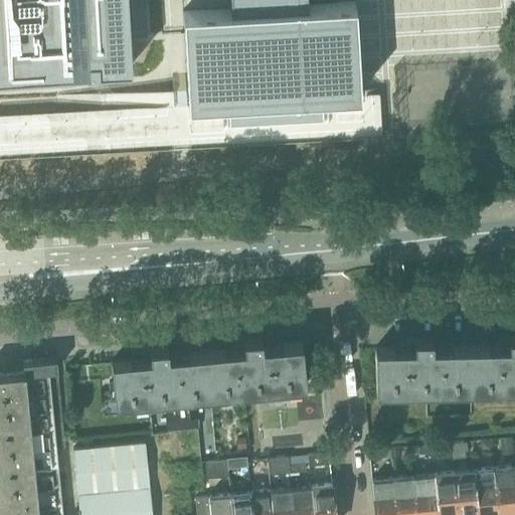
[(0,0),(0,71),(72,68),(72,67),(88,66),(88,67),(132,64),(131,60),(130,34),(147,33),(145,0),(0,0)]
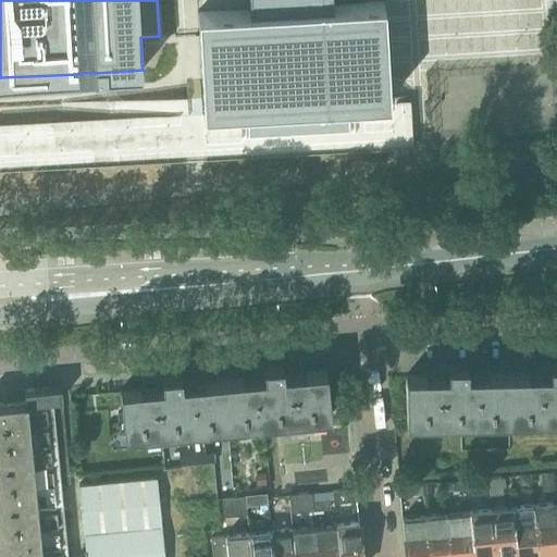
[(249,0),(250,8),(198,10),(203,110),(240,108),(246,108),(247,108),(248,125),(294,123),(302,122),(348,120),(347,102),(348,102),(354,101),(391,99),(391,95),(384,0),(376,0),(333,2),(332,0),(249,0)]
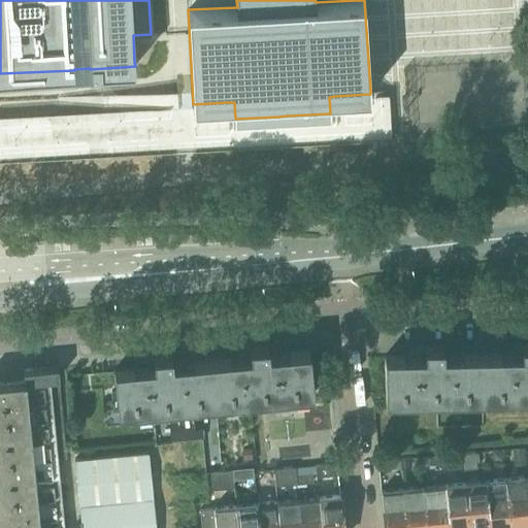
[(243,356),(212,359),(217,402),(235,400),(249,399),(251,399),(315,393),(310,350),(276,353),(276,355),(270,356),(253,357),(245,358),(245,356),(243,356)]
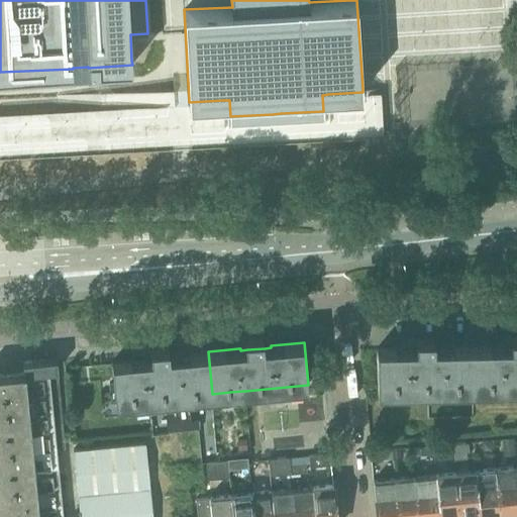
[(409,347),(377,347),(377,348),(378,390),(397,390),(410,390),(443,389),(455,389),(474,388),(474,345),(442,346),(441,346),(441,348),(434,348),(417,348),(411,349),(411,347),(409,347)]
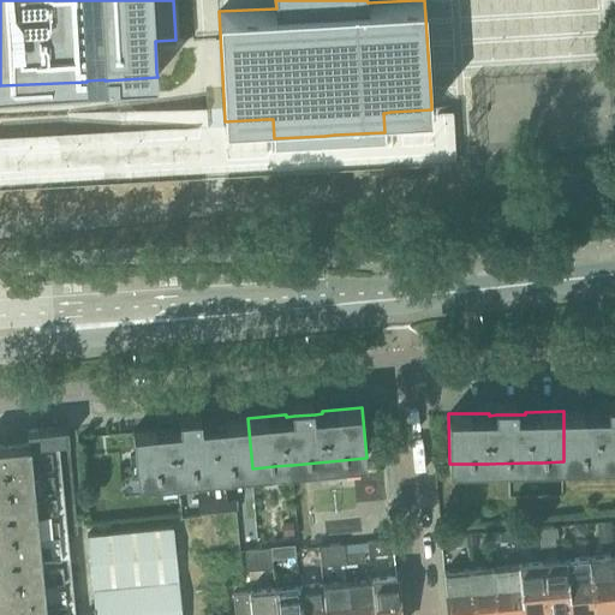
[(599,411),(563,411),(563,461),(585,461),(601,461),(614,460),(614,412),(609,412),(602,413),(602,411),(599,411)]
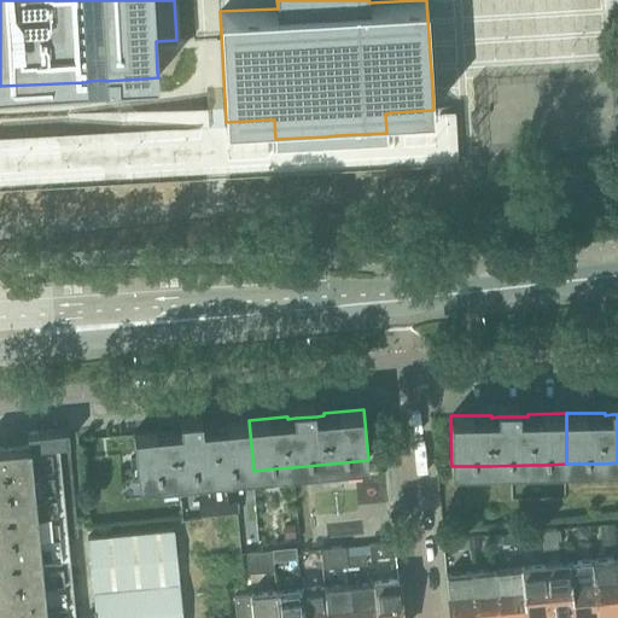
[(173,427),(134,431),(139,482),(162,481),(178,478),(216,474),(217,474),(232,473),(254,471),(249,420),(211,424),(210,424),(210,426),(203,427),(182,429),(174,430),(174,427),(173,427)]
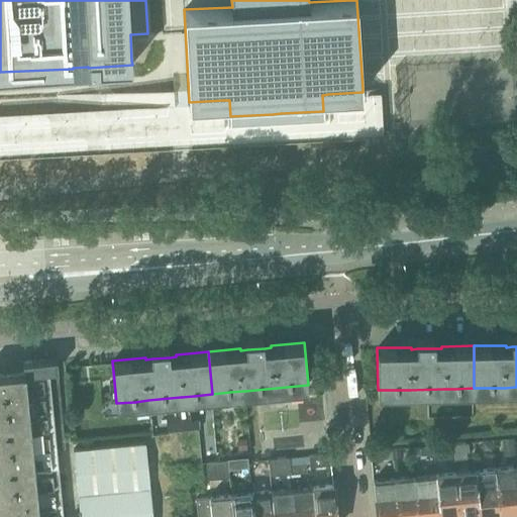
[(0,373),(0,516),(64,516),(58,447),(66,446),(57,357),(23,360),(24,371),(0,373)]
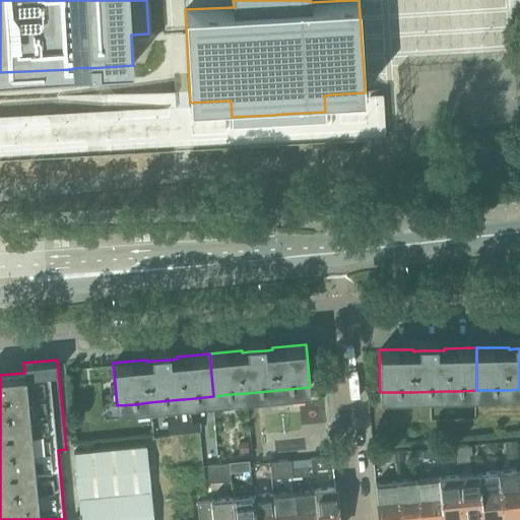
[(167,411),(169,433),(192,431),(191,419),(190,409),(167,411)]
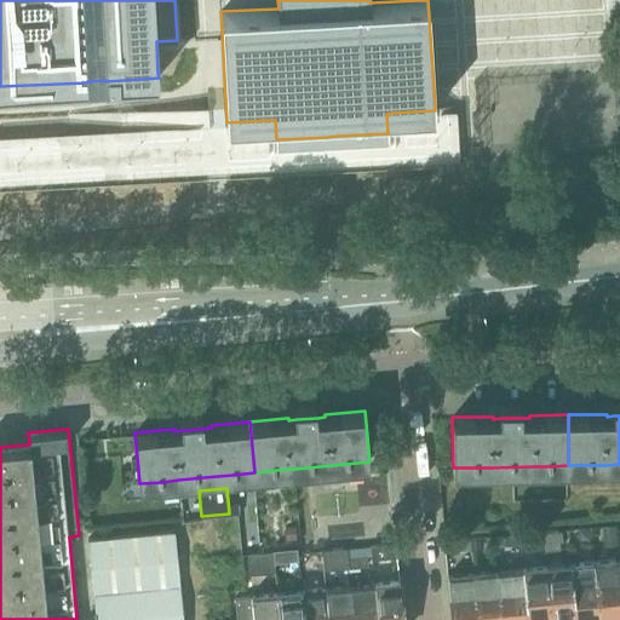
[(618,524),(602,526),(604,545),(619,544),(618,524)]
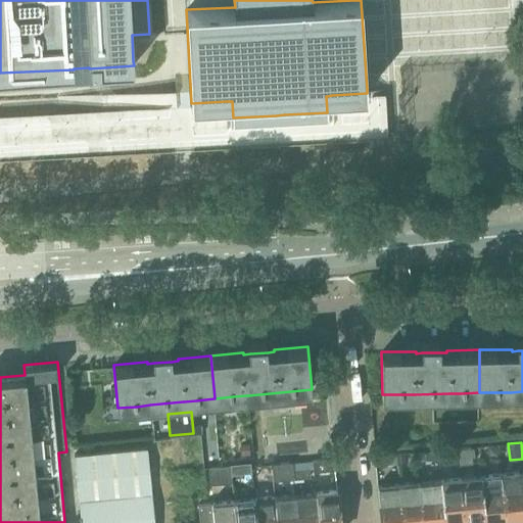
[(242,444),(243,455),(251,455),(250,443),(242,444)]
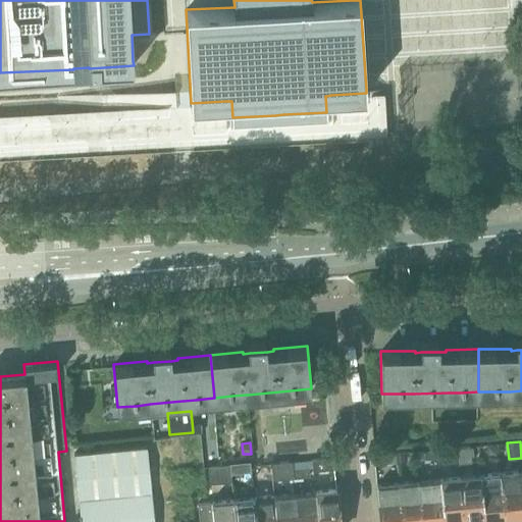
[(499,444),(487,445),(487,452),(492,455),(500,455),(499,444)]
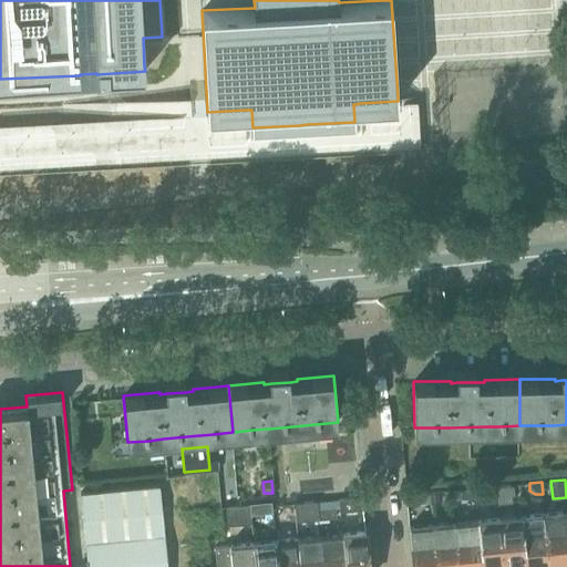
[(168,566),(161,484),(81,492),(88,566),(168,566)]
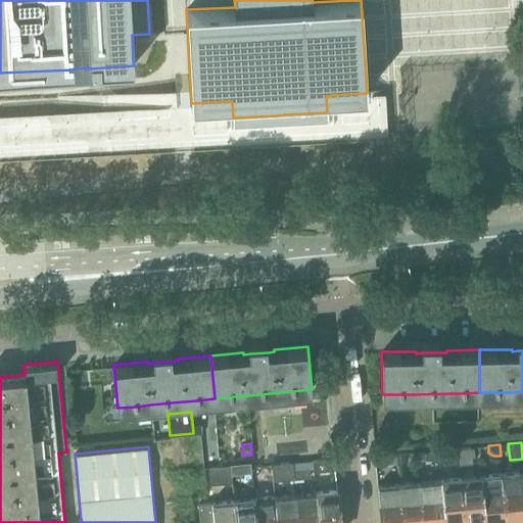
[(459,462),(459,463),(472,462),(470,447),(458,448),(459,462)]
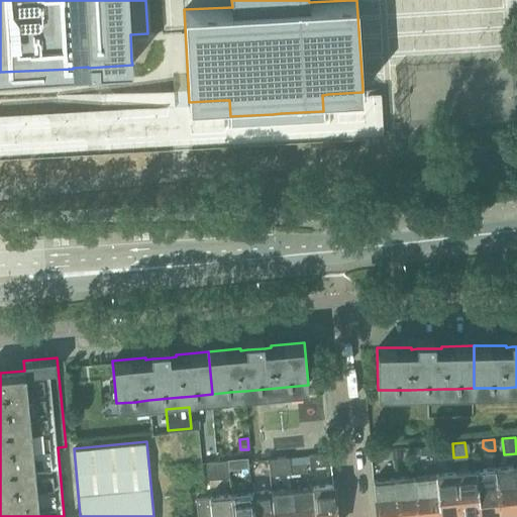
[(452,443),(439,445),(441,457),(453,456),(452,443)]
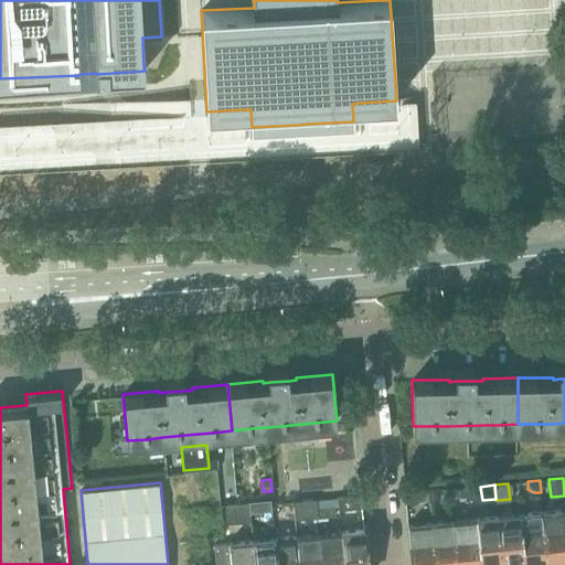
[(471,486),(458,488),(459,497),(472,494),(471,486)]
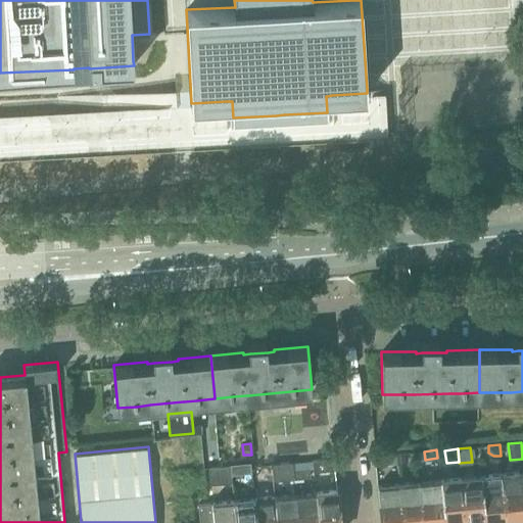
[(334,458),(314,460),(315,471),(336,468),(334,458)]
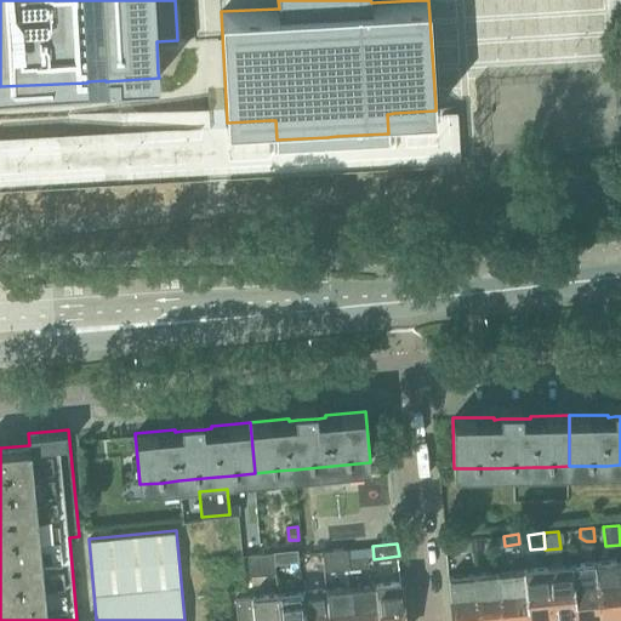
[(274,551),(275,563),(300,559),(298,547),(274,551)]
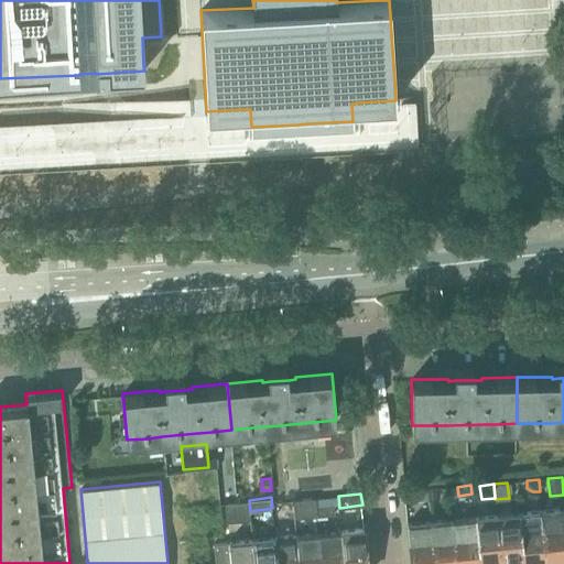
[(317,513),(316,507),(316,498),(299,500),(301,514),(317,513)]
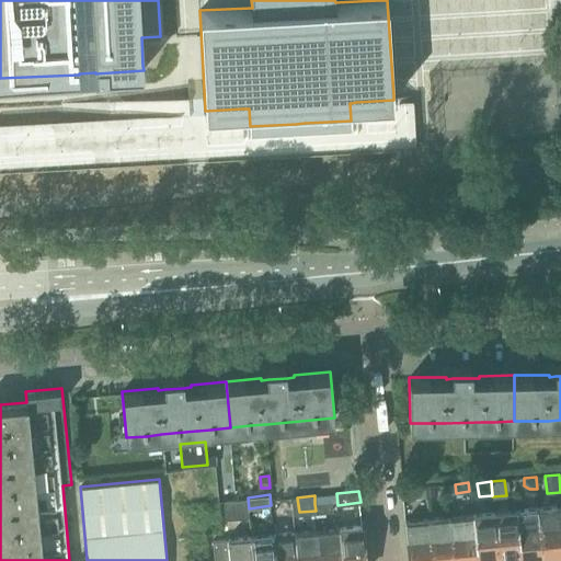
[(245,496),(224,500),(226,522),(248,519),(245,496)]
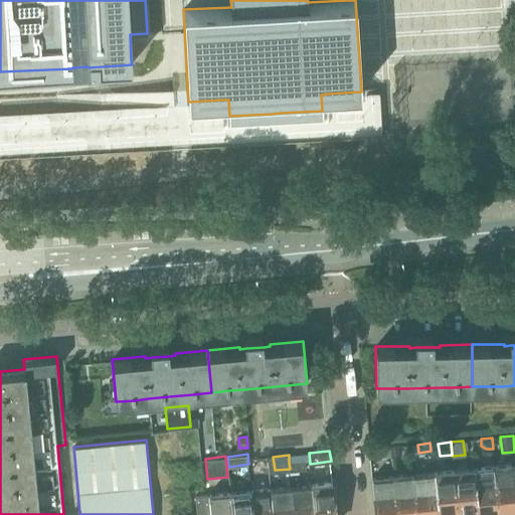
[(514,463),(494,466),(498,509),(514,507),(514,463)]
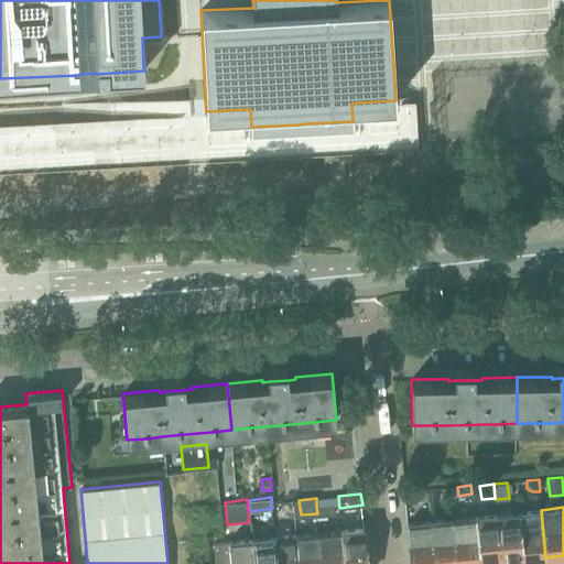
[(541,510),(518,512),(523,560),(545,557),(541,510)]
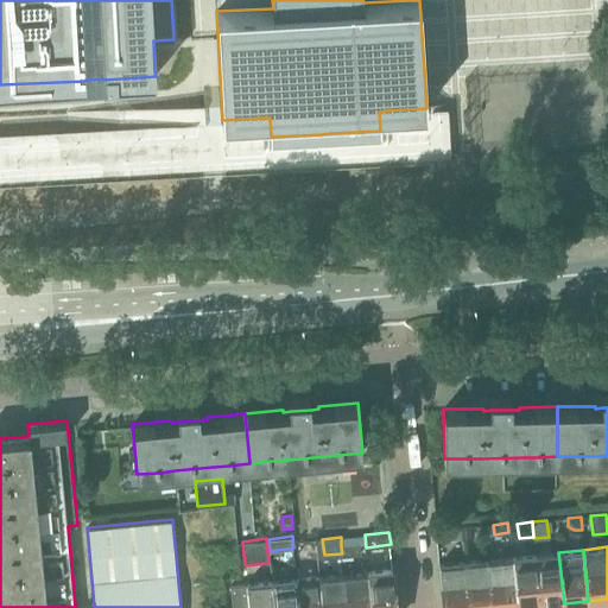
[(558,552),(534,555),(540,606),(564,603),(558,552)]
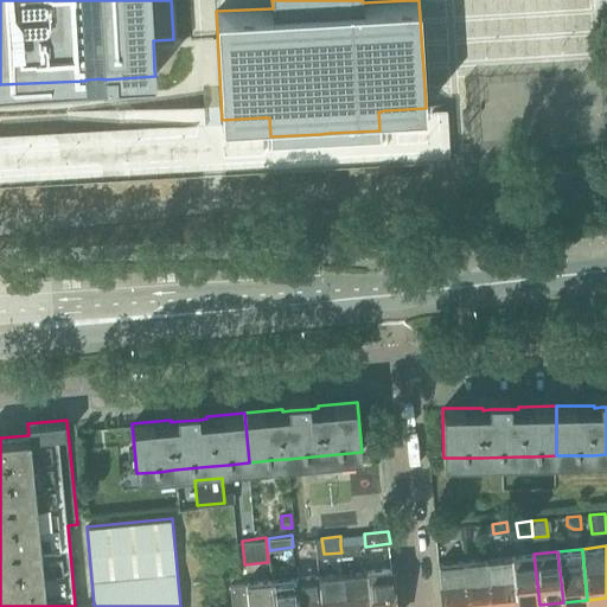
[(534,554),(510,556),(516,606),(540,605),(534,554)]
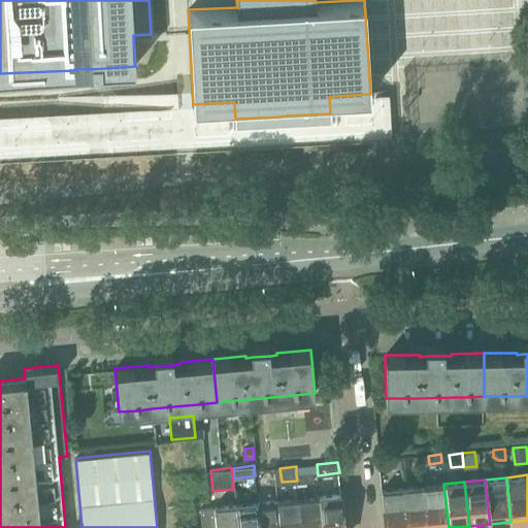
[(443,484),(423,486),(427,527),(447,527),(449,527),(443,484)]
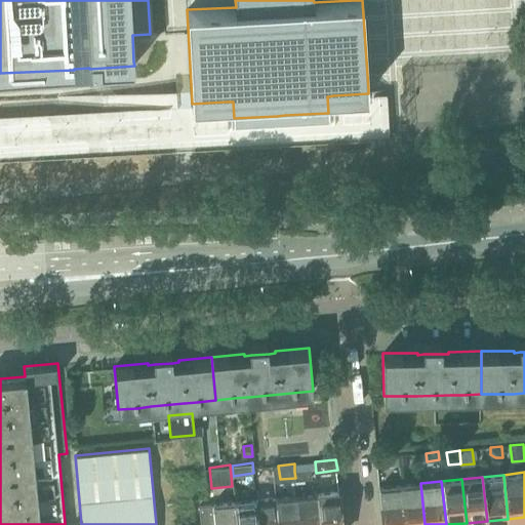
[(425,524),(420,483),(400,485),(404,524),(425,524)]
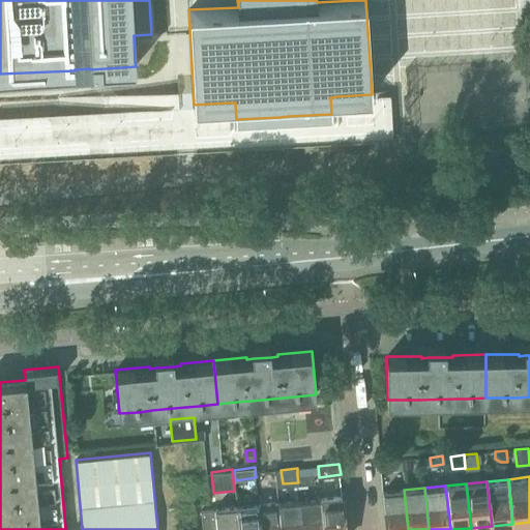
[(408,529),(404,490),(383,492),(386,529),(408,529)]
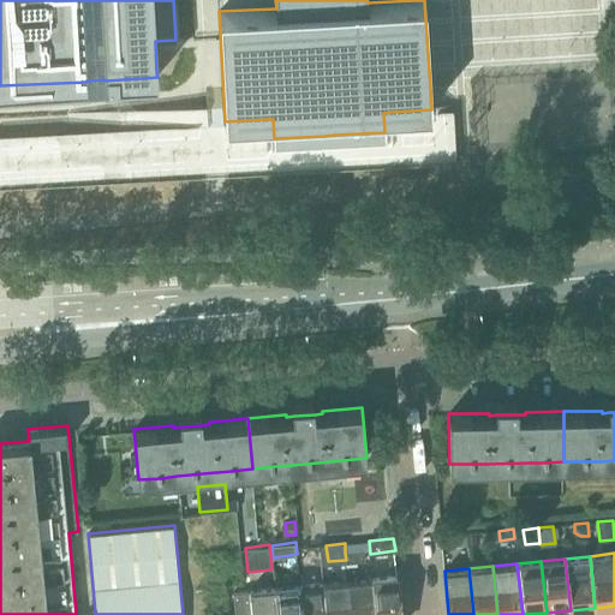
[(400,614),(398,575),(371,578),(375,614),(400,614)]
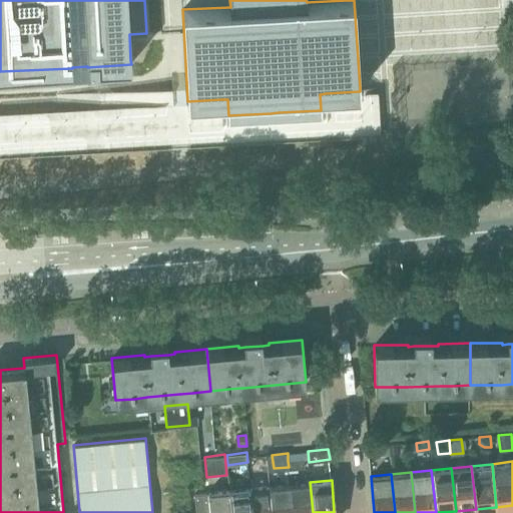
[(313,512),(310,482),(290,484),(292,512),(313,512)]
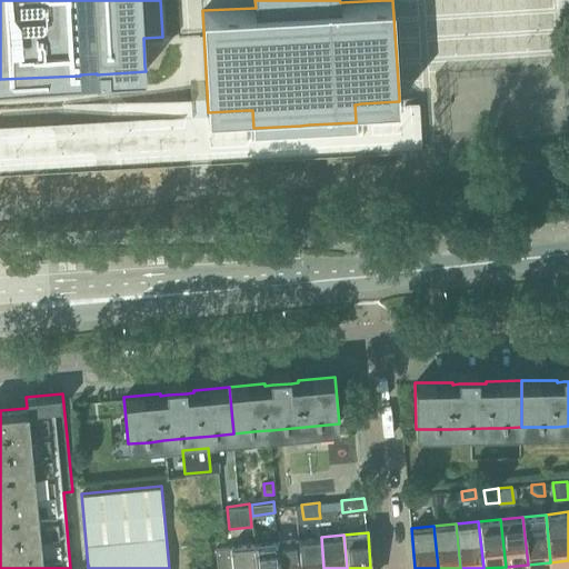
[(323,568),(321,537),(299,539),(301,568),(323,568)]
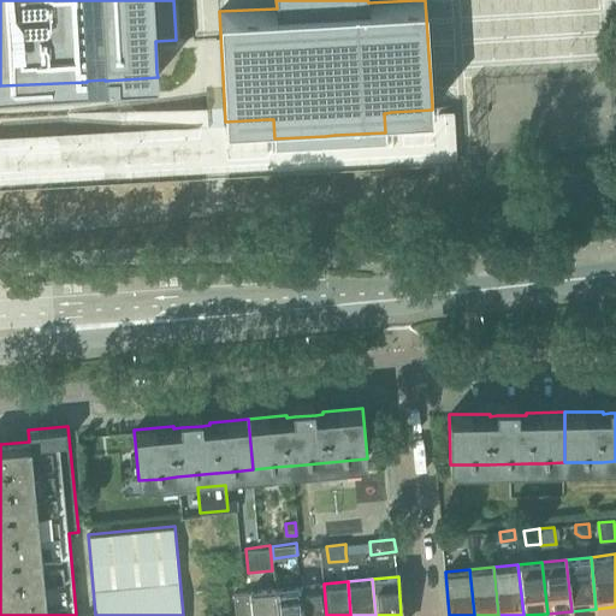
[(326,615),(324,584),(300,586),(302,615),(326,615)]
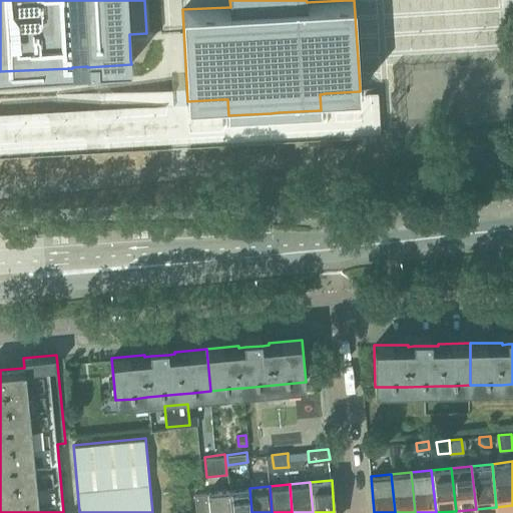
[(251,512),(249,488),(229,490),(231,512),(251,512)]
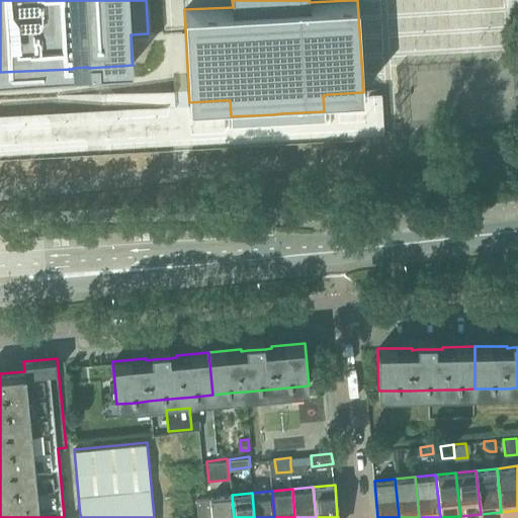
[(234,517),(232,495),(211,497),(211,498),(196,499),(198,517),(234,517)]
